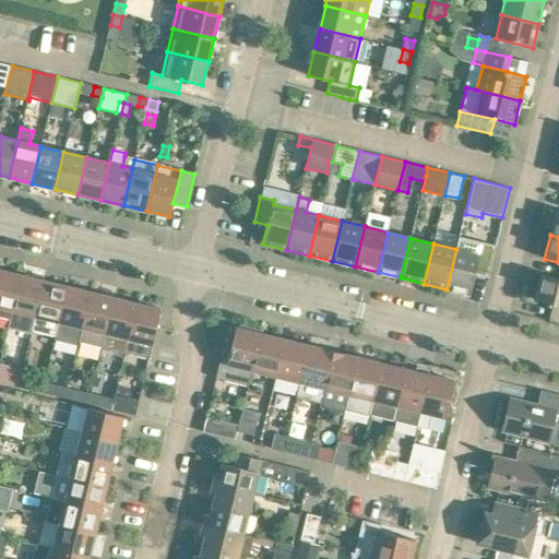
[(478,254),(456,249),(447,289),(470,295),(475,273),(488,276),(495,248),(480,245),(478,254)]
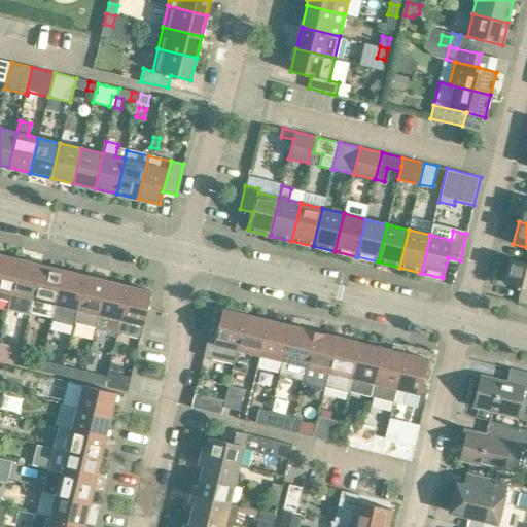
[(20,259),(0,253),(0,299),(9,301),(20,259)]
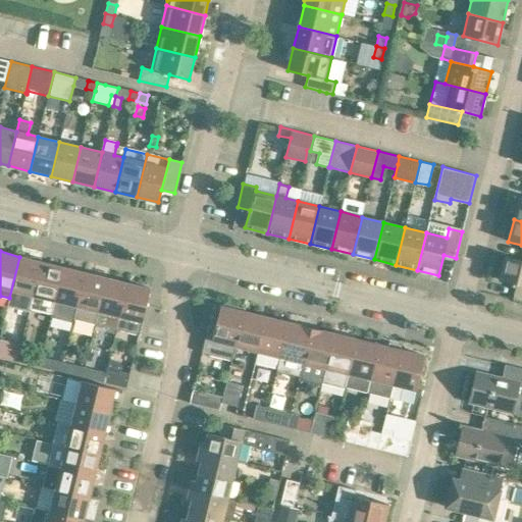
[(30,310),(30,309),(33,296),(41,262),(19,257),(9,298),(8,305),(30,310)]
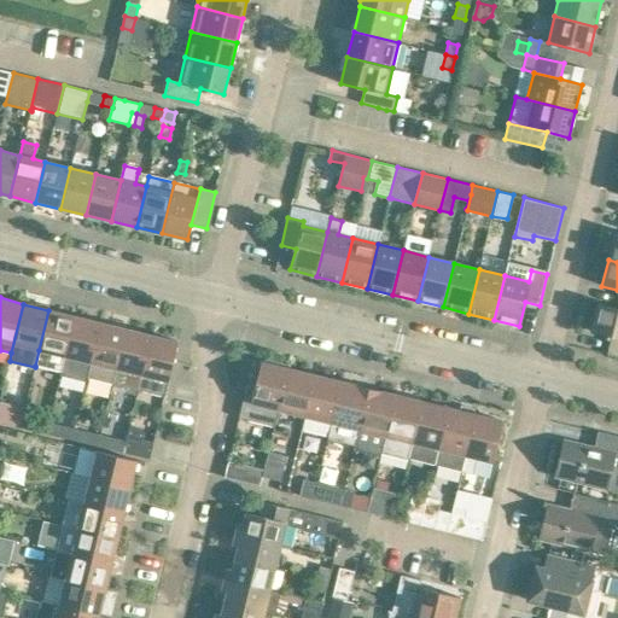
[(612,337),(607,355),(617,357),(617,309),(598,304),(590,331),(612,337)]
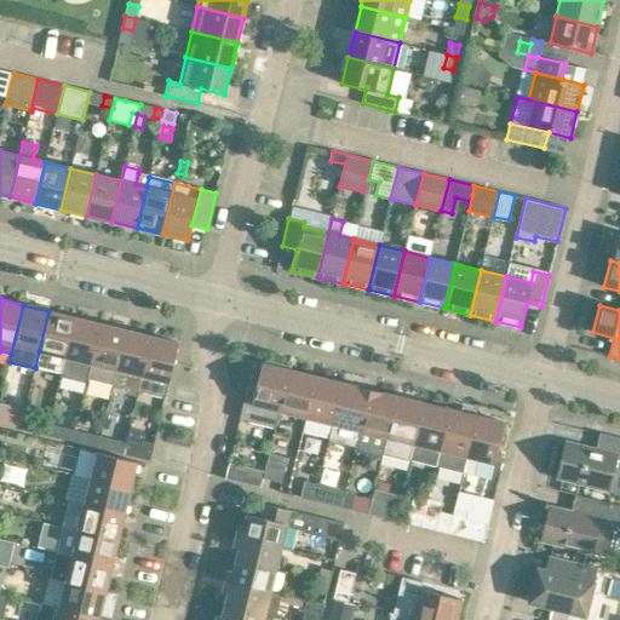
[(35,367),(61,373),(75,317),(49,311),(39,351),(35,367)]
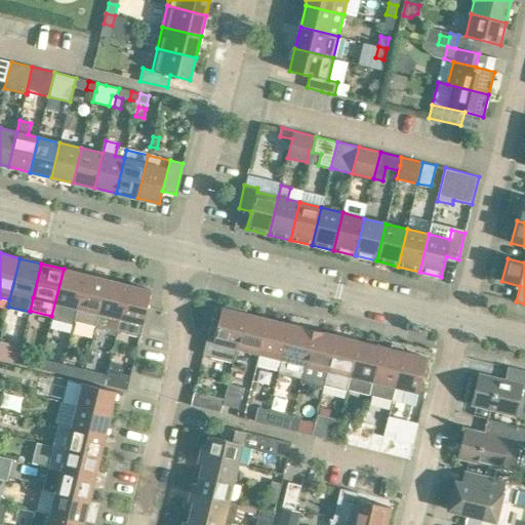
[(51,316),(51,318),(74,323),(74,321),(85,274),(64,269),(51,316)]
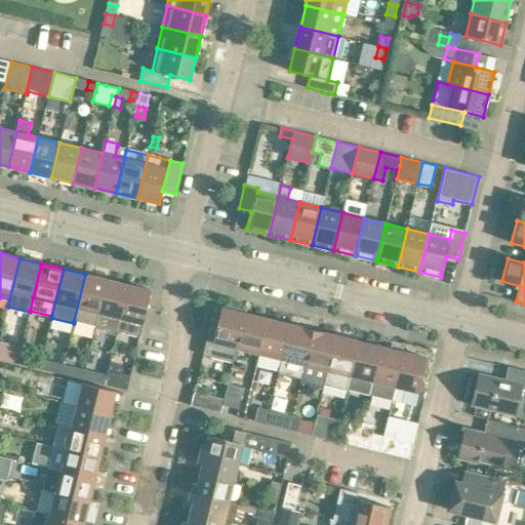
[(85,274),(74,321),(95,326),(107,280),(85,274)]
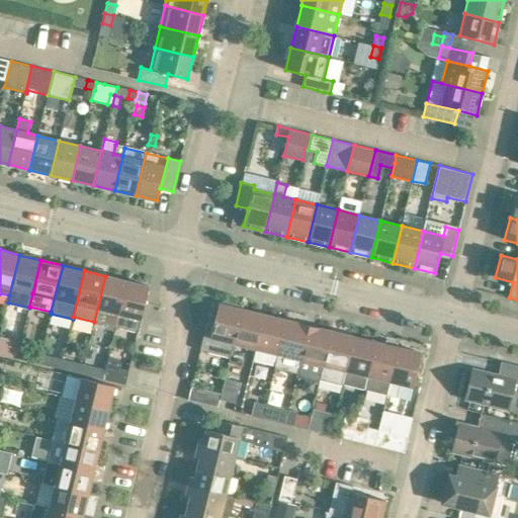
[(105,276),(94,322),(115,327),(126,281),(105,276)]
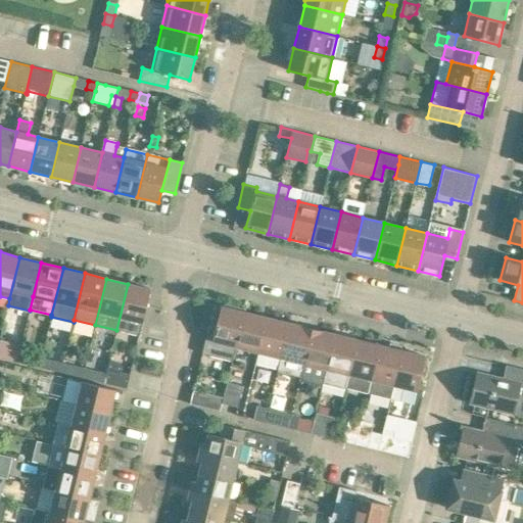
[(128,284),(116,330),(139,336),(142,323),(150,289),(128,284)]
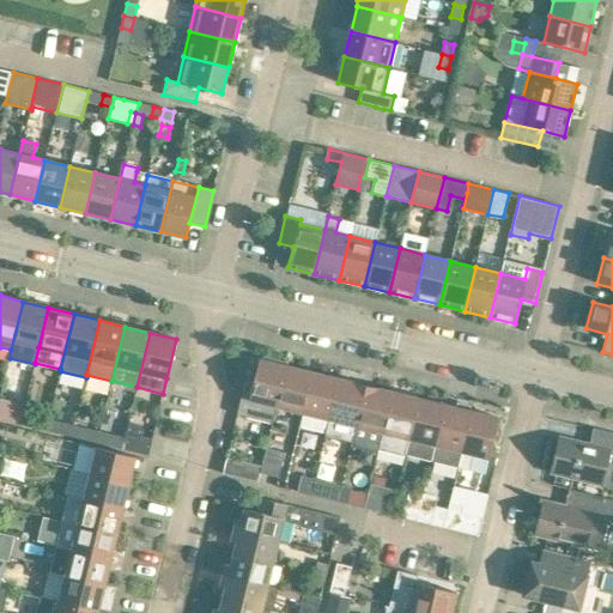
[(250,395),(242,393),(237,414),(272,424),(277,407),(286,365),(275,363),(277,359),(263,357),(262,360),(259,359),(250,395)]
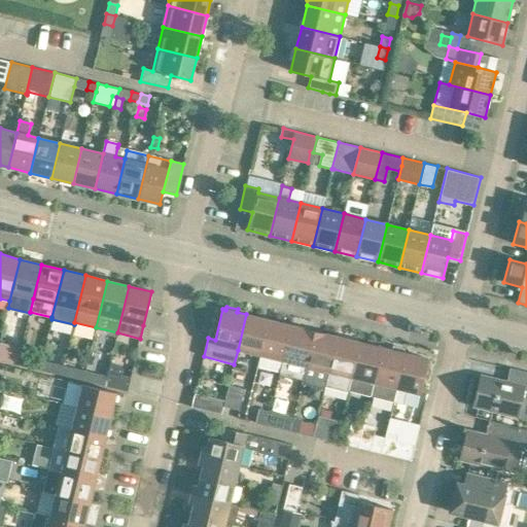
[(238,350),(260,355),(269,320),(246,314),(238,350)]
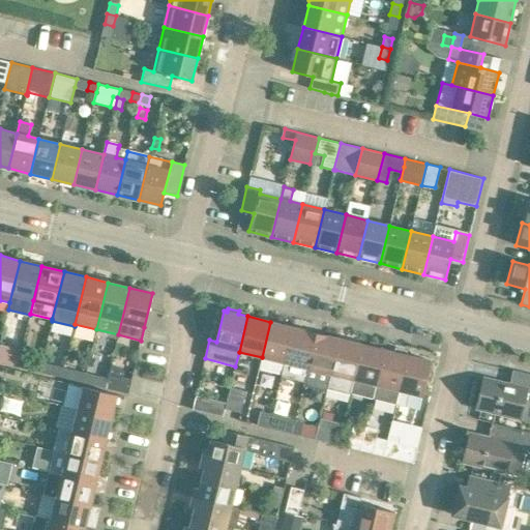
[(262,357),(258,373),(281,378),(293,327),(270,322),(262,357)]
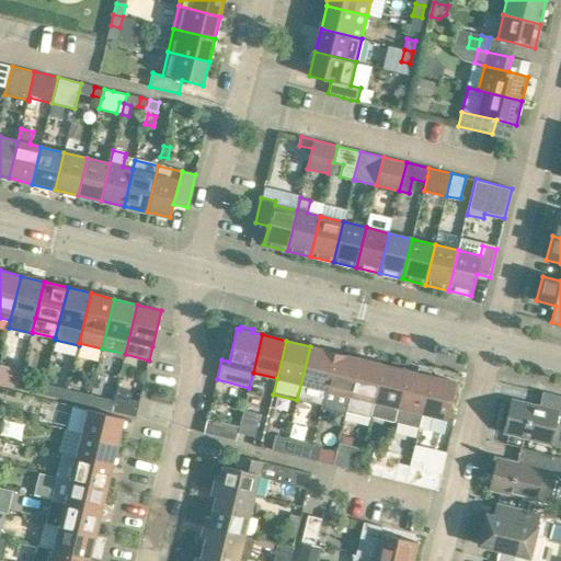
[(310,346),(297,400),(321,405),(334,353),(310,346)]
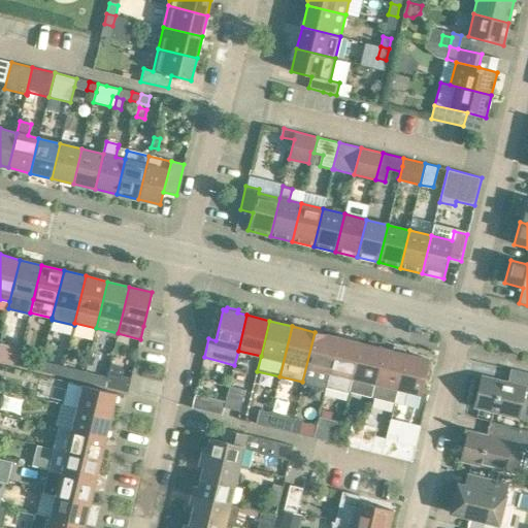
[(326,388),(329,372),(338,337),(315,332),(302,382),(302,385),(325,390),(326,388)]
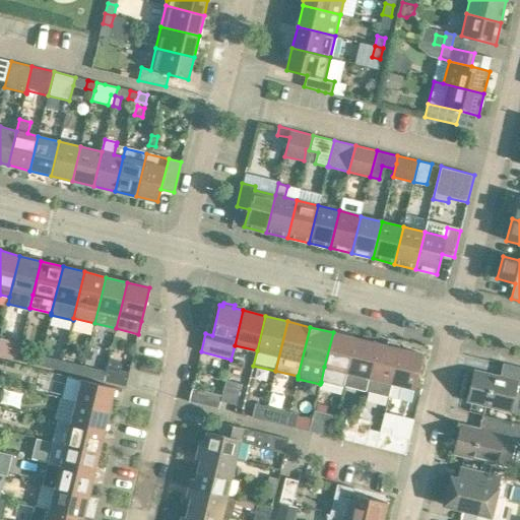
[(346,373),(355,337),(333,332),(324,367),(321,382),(343,387),(343,386),(346,373)]
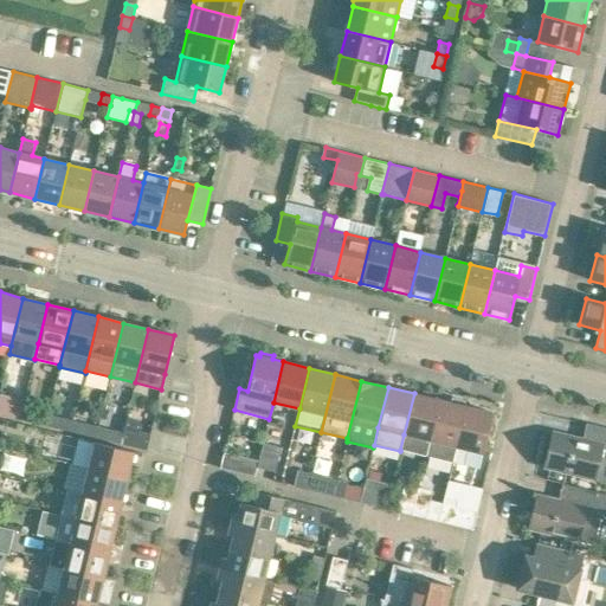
[(0,413),(20,419),(23,408),(25,399),(0,393),(0,413)]
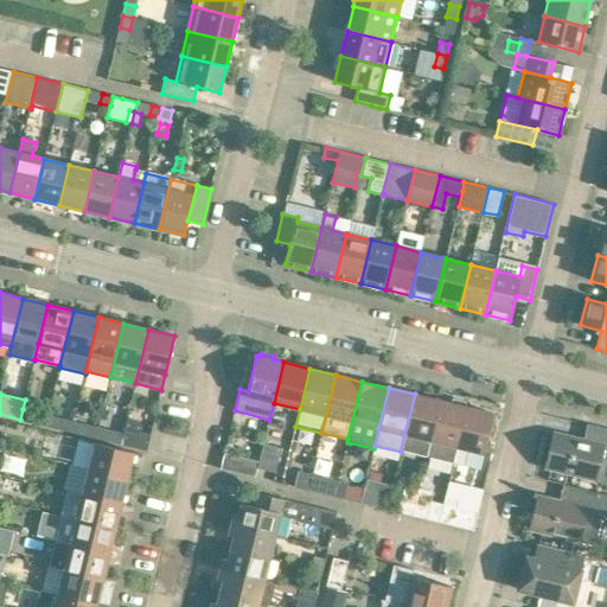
[(441,401),(415,394),(404,435),(401,451),(427,457),(441,401)]
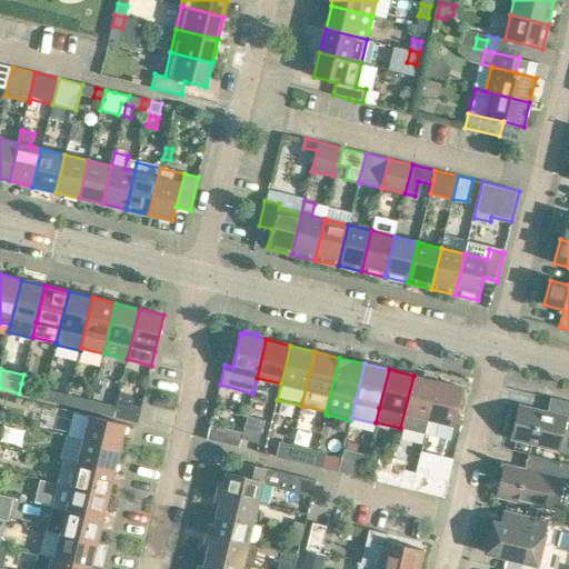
[(400,428),(425,433),(438,381),(436,381),(437,377),(425,373),(423,378),(413,376),(400,428)]
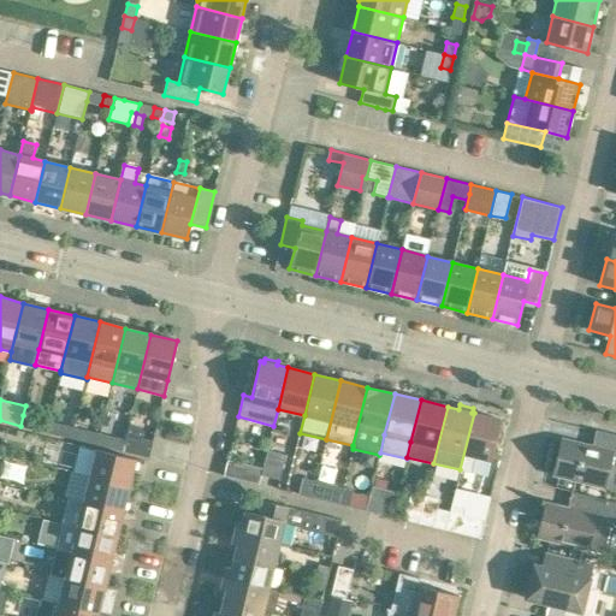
[(472,473),(475,457),(491,461),(493,454),(502,420),(474,413),(460,469),(472,473)]
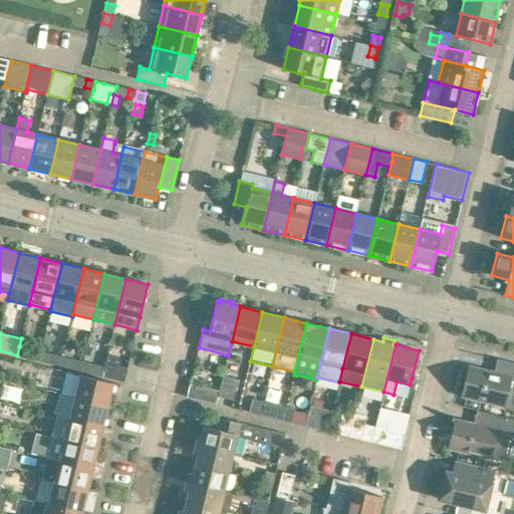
[(28,349),(26,357),(38,360),(40,352),(28,349)]
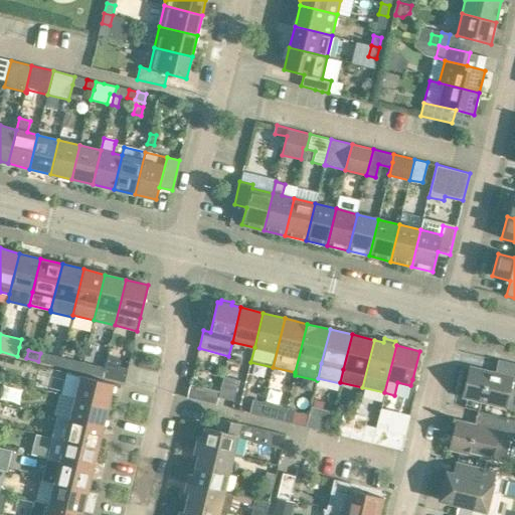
[(50,364),(52,356),(40,353),(38,361),(50,364)]
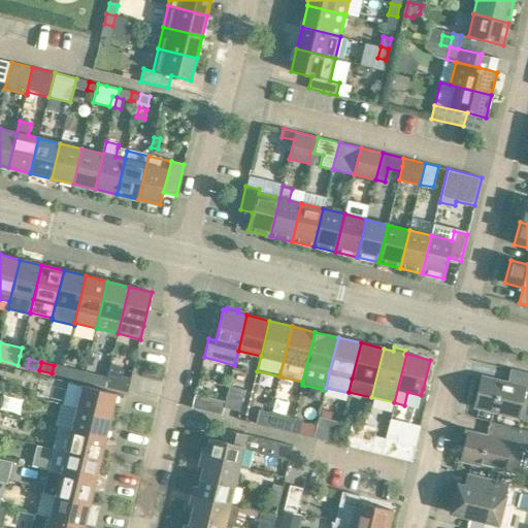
[(110,365),(107,377),(105,387),(128,392),(131,378),(121,375),(123,368),(110,365)]
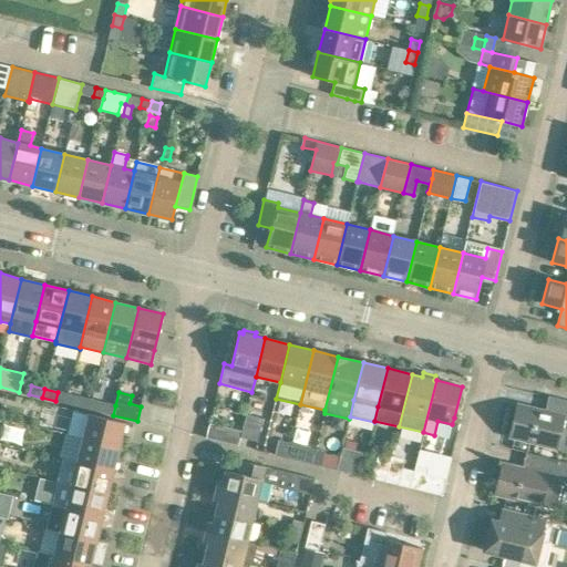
[(78,397),(75,406),(90,410),(92,400),(78,397)]
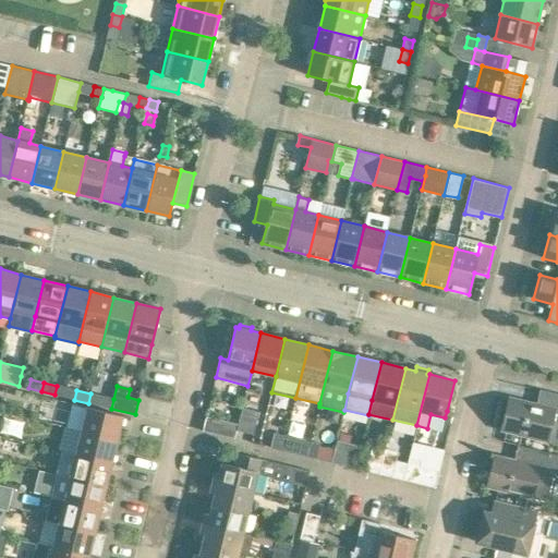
[(509,398),(501,429),(557,444),(557,393),(540,390),(536,404),(509,398)]
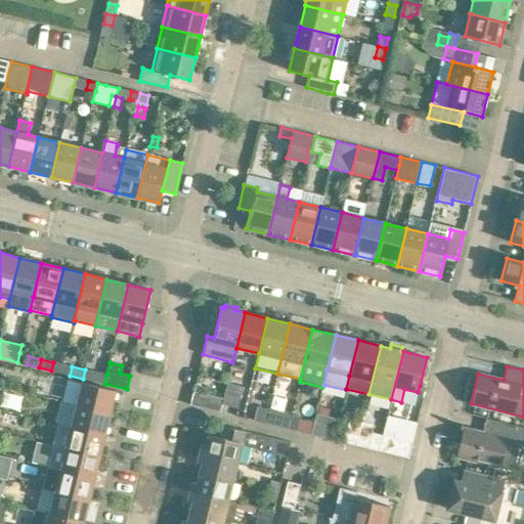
[(85,369),(83,379),(95,382),(97,373),(85,369)]
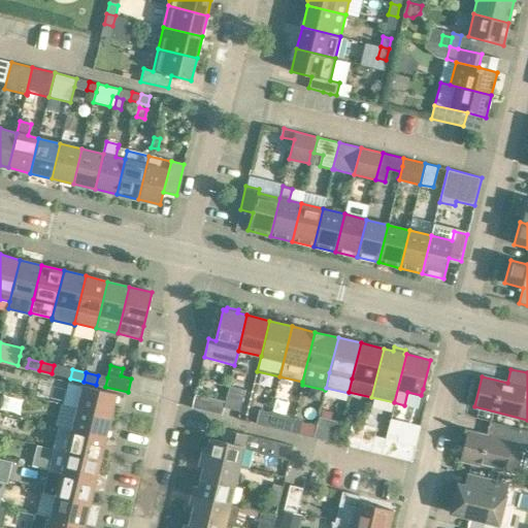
[(67,382),(61,404),(111,417),(117,394),(67,382)]
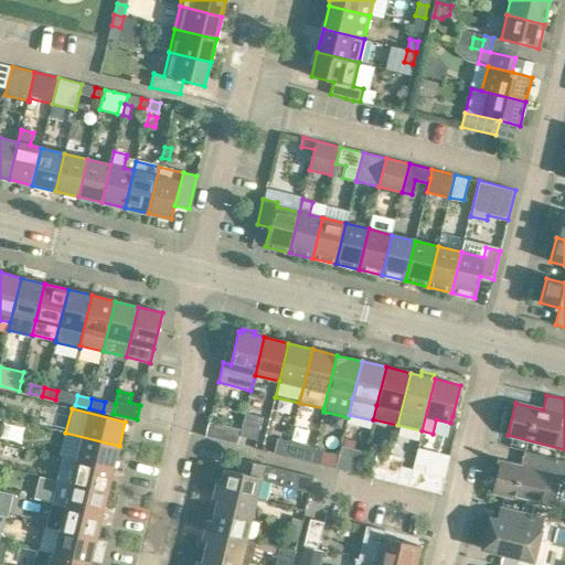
[(240,436),(257,440),(263,417),(245,413),(245,414),(242,429),(240,436)]
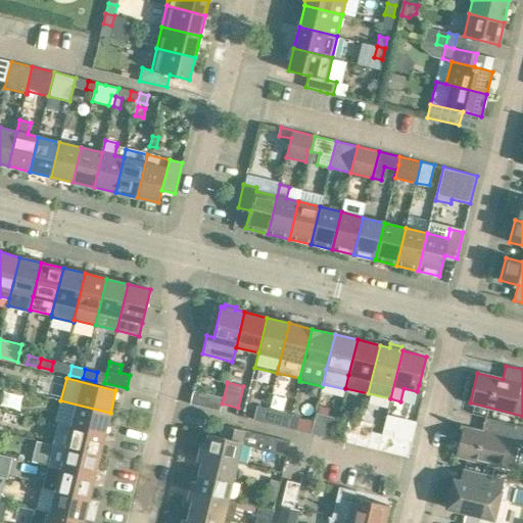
[(193,390),(190,403),(220,412),(222,403),(224,397),(193,390)]
